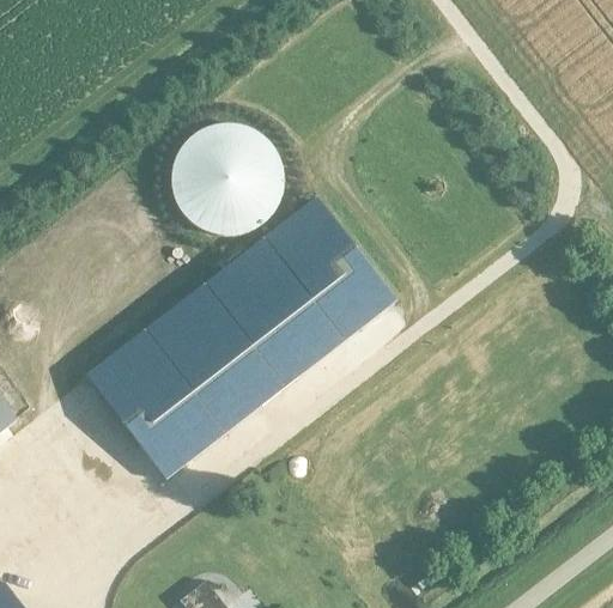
[(263,220),(267,218),(271,214),(273,210),(275,206),(278,201),(280,198),(281,193),(283,188),(283,183),(284,178),(283,174),(283,169),(281,164),(280,159),(278,154),(275,151),(273,146),(271,143),(267,139),(263,135),(260,133),(256,129),(252,127),(247,126),(243,125),(238,123),(234,122),(229,122),(224,122),(219,122),(214,123),(210,125),(205,127),(200,128),(196,131),(193,134),(189,137),(186,140),(182,144),(180,149),(177,152),(175,157),(174,162),(173,166),(171,171),(171,176),(171,181),(171,186),(173,190),(174,195),(175,199),(177,204),(180,208),(182,212),(186,216),(189,219),(193,223),(196,225),(200,228),(205,230),(210,231),(214,232),(219,233),(224,235),(229,235),(234,233),(238,233),(243,232),(247,231),(252,229),(256,226),(260,224),(263,220)]
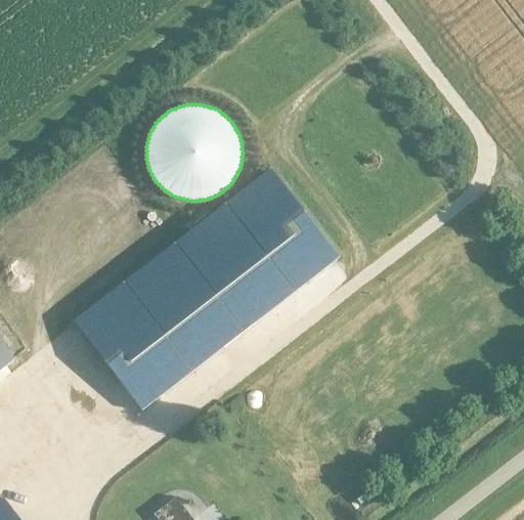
[(75,320),(141,408),(337,259),(270,171),(75,320)]
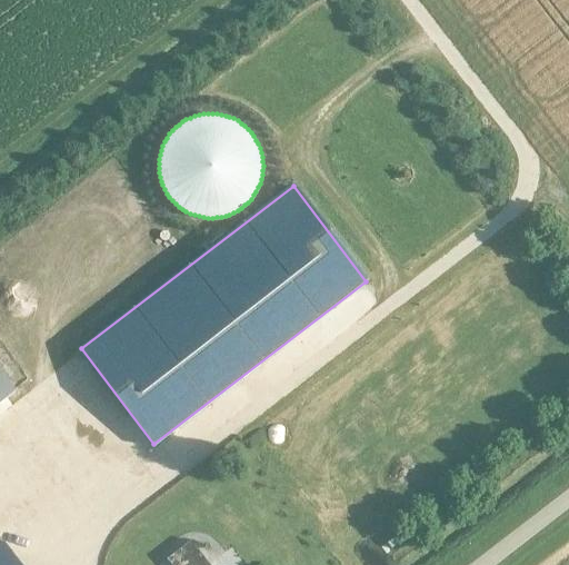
[(0,369),(0,399),(15,389),(0,369)]
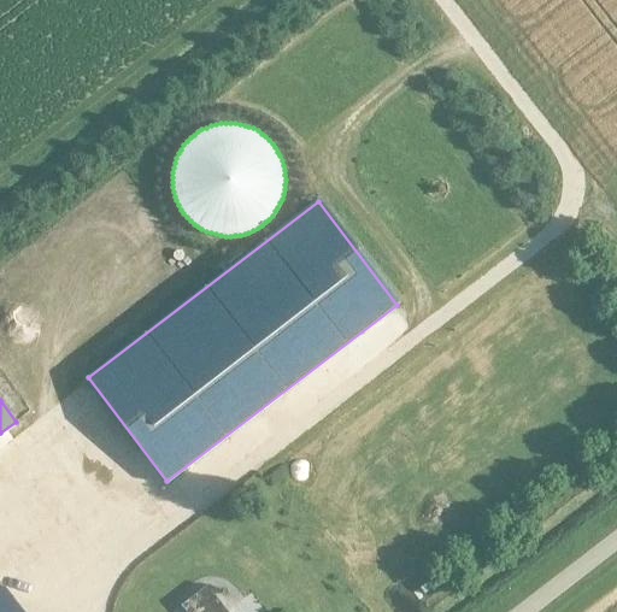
[(0,611),(25,611),(3,583),(0,584),(0,611)]
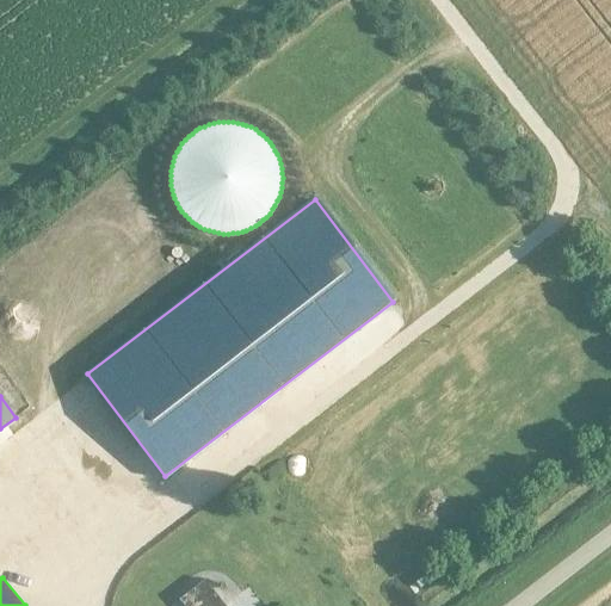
[(224,605),(216,594),(217,593),(205,577),(179,597),(186,605),(224,605)]
